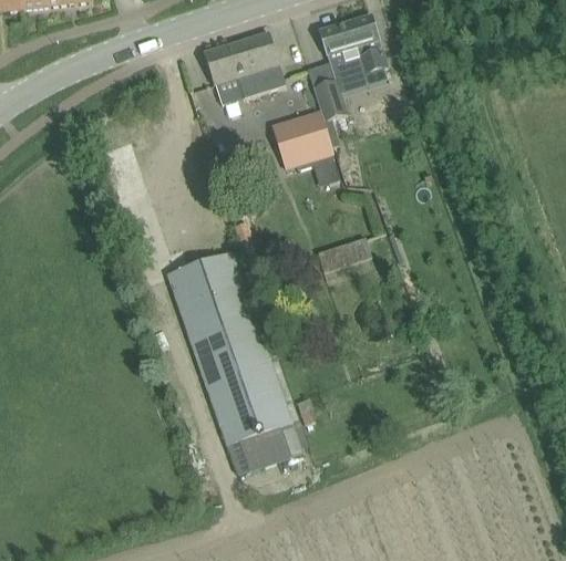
[(0,11),(21,9),(20,0),(0,0),(0,11)]
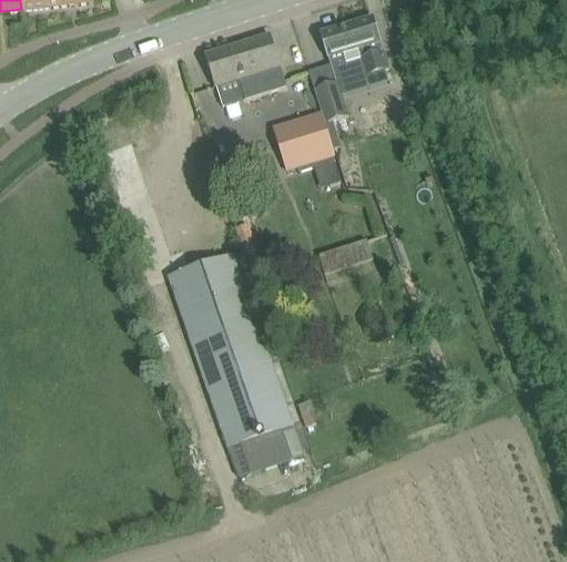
[(20,0),(21,9),(93,1),(93,0),(20,0)]
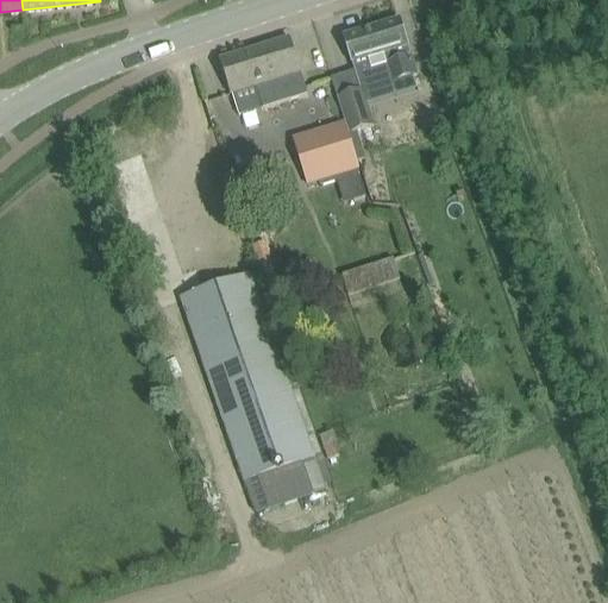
[(399,16),(343,33),(357,81),(388,71),(390,79),(415,71),(409,52),(408,52),(406,44),(407,43),(399,16)]
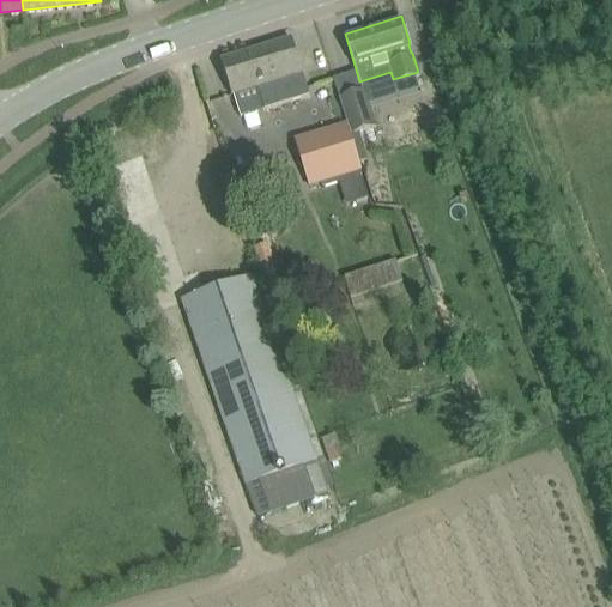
[(220,56),(231,92),(258,84),(264,105),(309,91),(291,35),(220,56)]
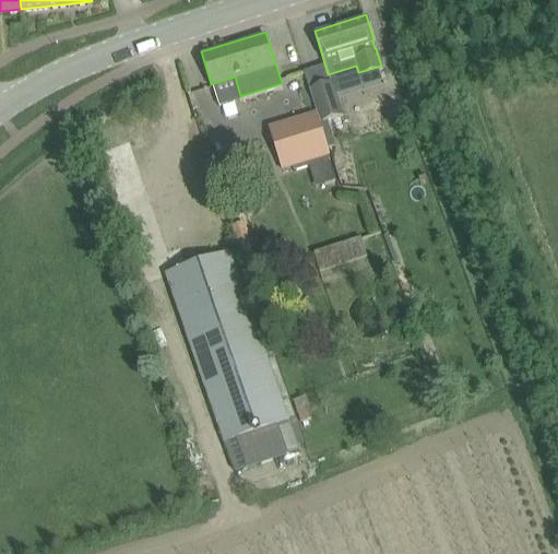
[(320,119),(342,113),(330,79),(308,85),(317,110),(320,119)]
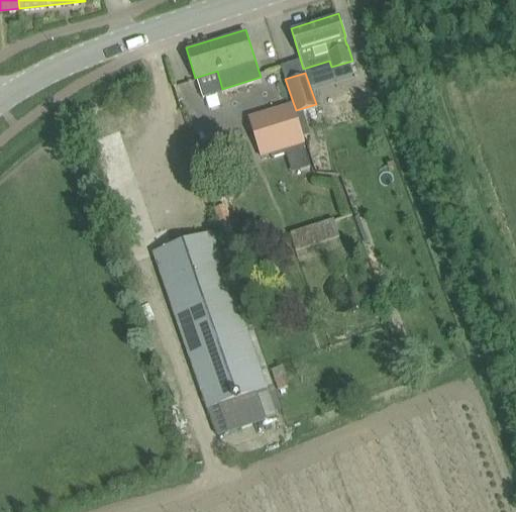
[(291,102),(248,115),(261,152),(303,139),(291,102)]
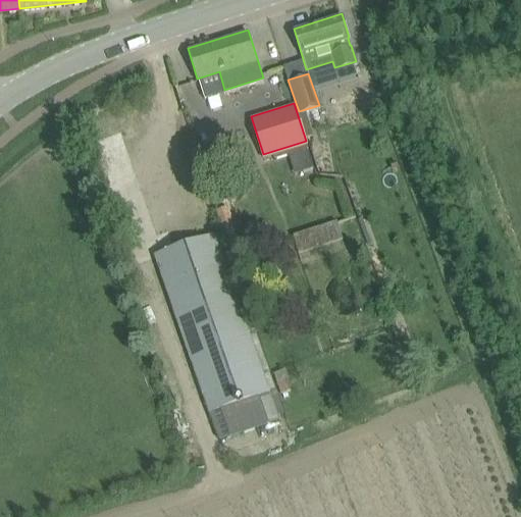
[(226,203),(216,206),(223,234),(235,230),(226,203)]
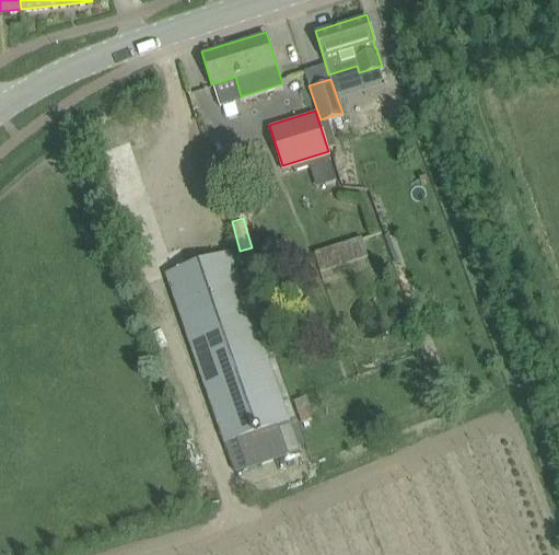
[(361,234),(313,250),(319,269),(368,254),(361,234)]
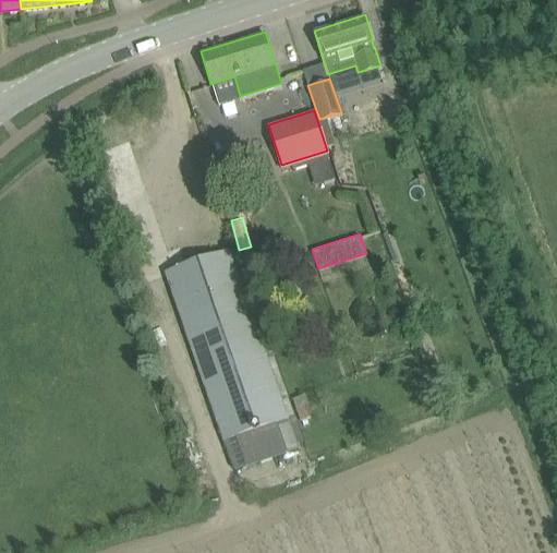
[(229,249),(165,271),(185,332),(222,439),(233,469),(299,448),(295,440),(288,416),(251,309),(229,249)]
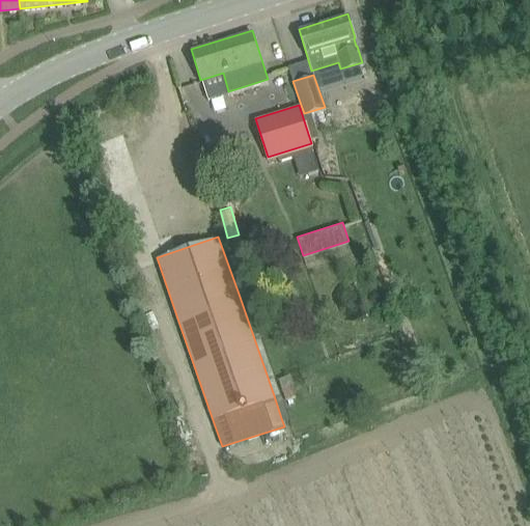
[(294,383),(289,371),(278,377),(284,397),(293,393),(289,385),(294,383)]
